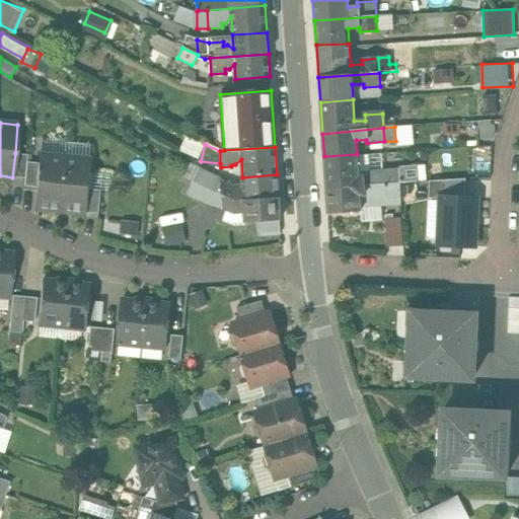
[(26,154),(15,153),(12,177),(24,178),(26,161),(26,154)]
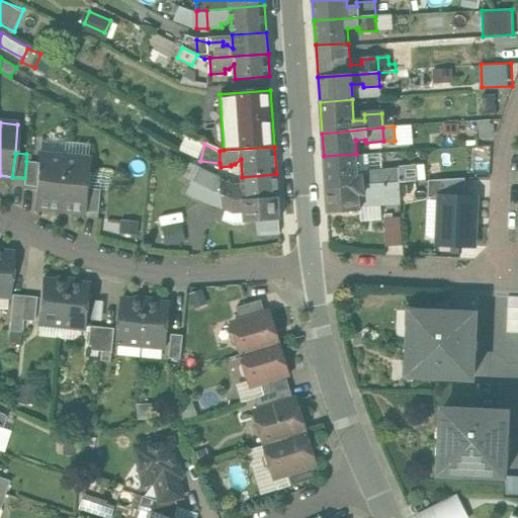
[(66,157),(38,155),(38,163),(35,186),(33,206),(61,209),(66,157)]
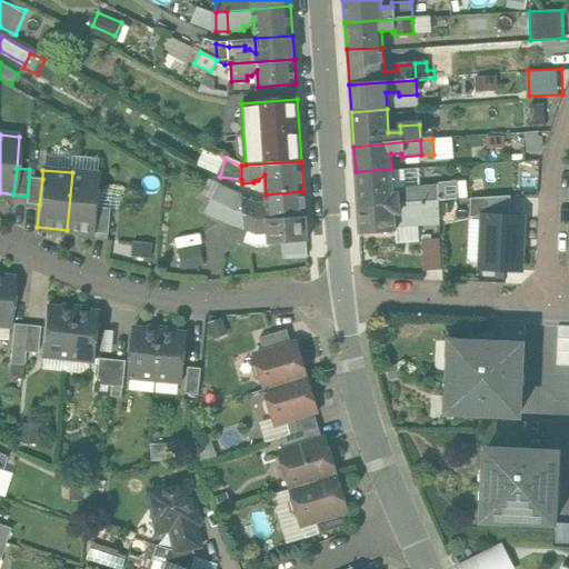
[(101,176),(72,172),(67,230),(96,232),(98,207),(101,176)]
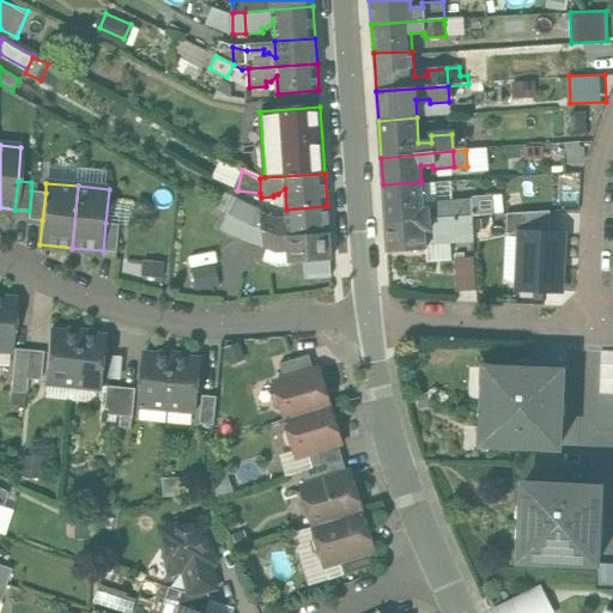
[(46,193),(31,190),(29,211),(28,219),(42,220),(46,193)]
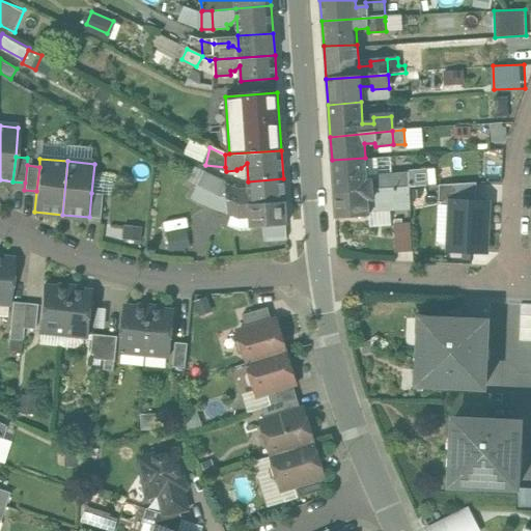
[(365,165),(332,167),(334,192),(396,188),(395,174),(378,176),(378,179),(367,180),(365,165)]
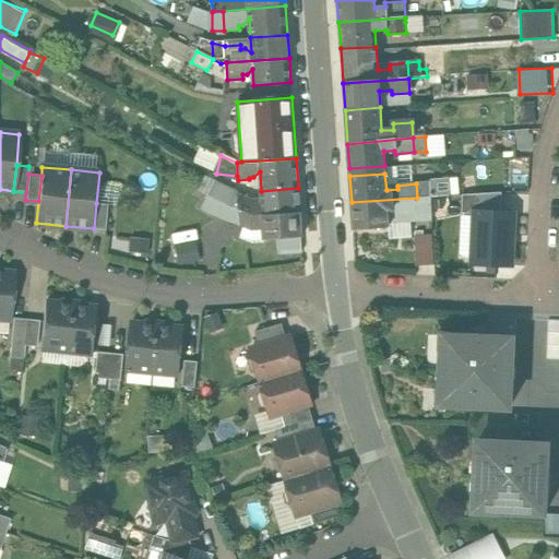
[(427,183),(416,183),(417,198),(427,197),(427,183)]
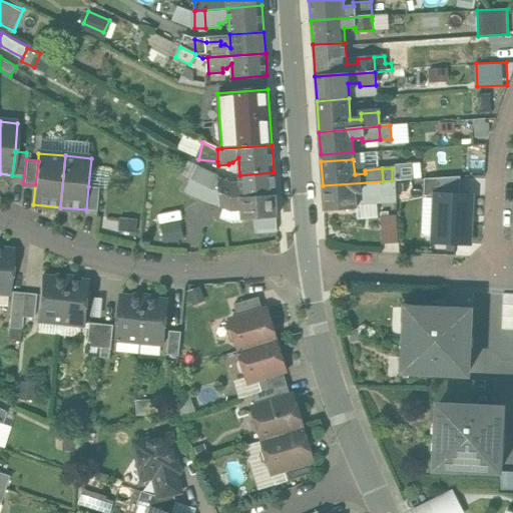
[(274,172),(239,175),(240,188),(235,184),(229,182),(217,177),(218,190),(230,197),(276,194),(274,172)]
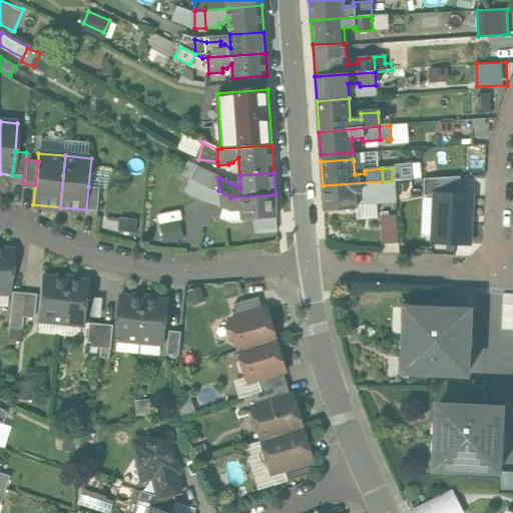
[(217,177),(205,173),(201,184),(201,185),(213,191),(218,190),(217,177)]
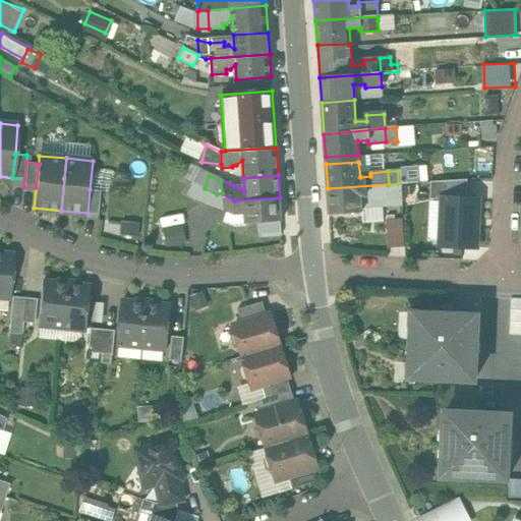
[(431,182),(430,198),(443,199),(443,197),(466,198),(468,179),(431,182)]
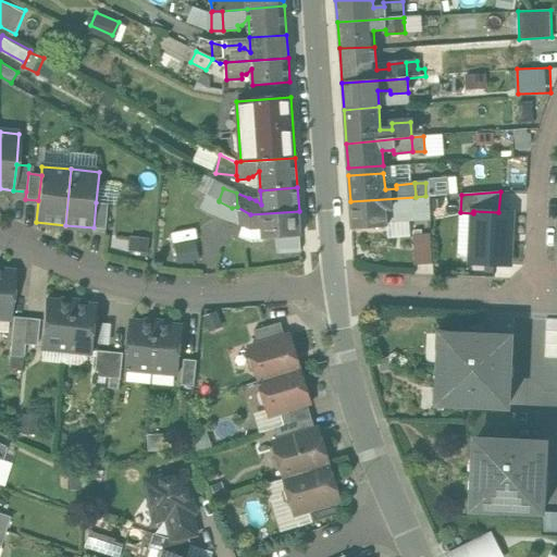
[(232,208),(219,201),(219,200),(208,195),(201,207),(213,213),(238,223),(239,223),(237,207),(232,208)]
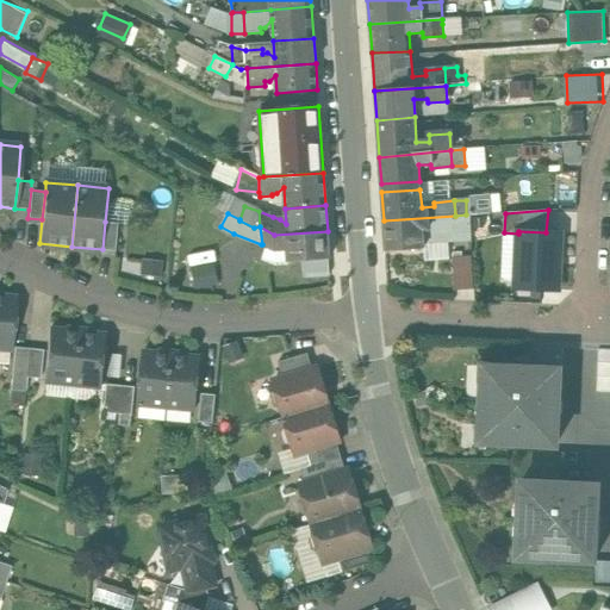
[(455,216),(384,221),(385,250),(424,249),(423,237),(447,236),(455,235),(456,240),(471,238),(470,215),(466,215),(455,216)]
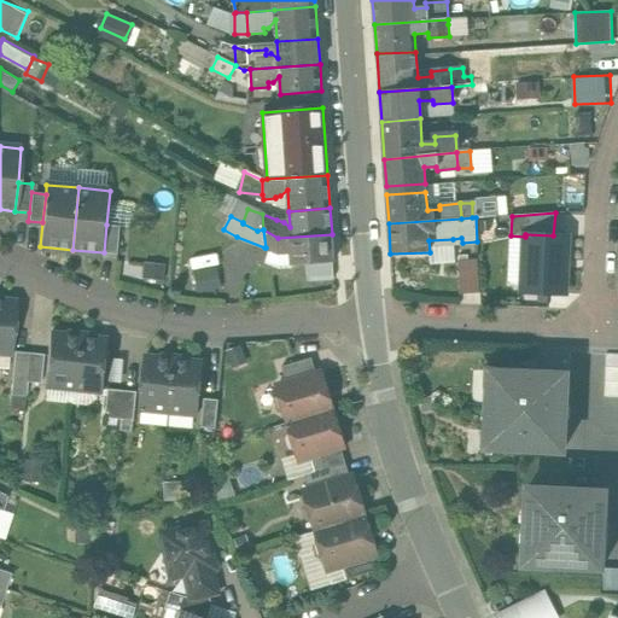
[(121,226),(106,225),(104,252),(118,255),(121,226)]
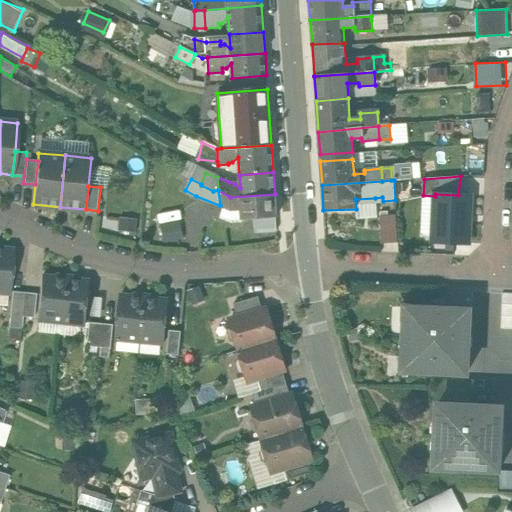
[(230,197),(218,190),(220,205),(231,209),(230,197)]
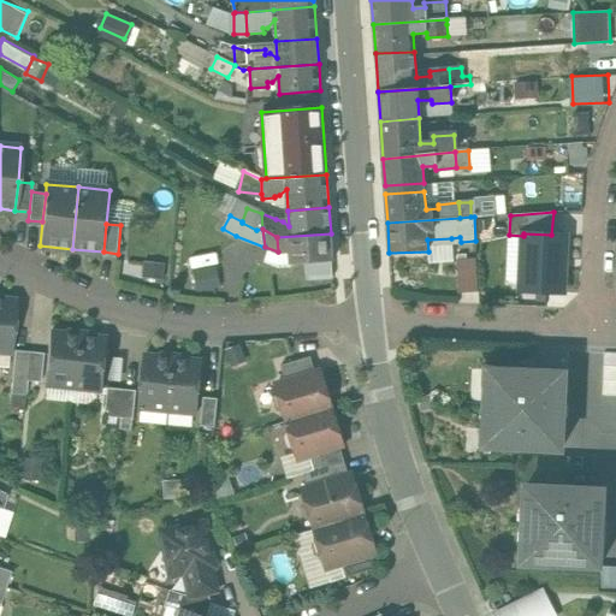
[(331,234),(277,237),(278,252),(285,250),(290,246),(291,264),(306,264),(332,261),(333,261),(331,234)]
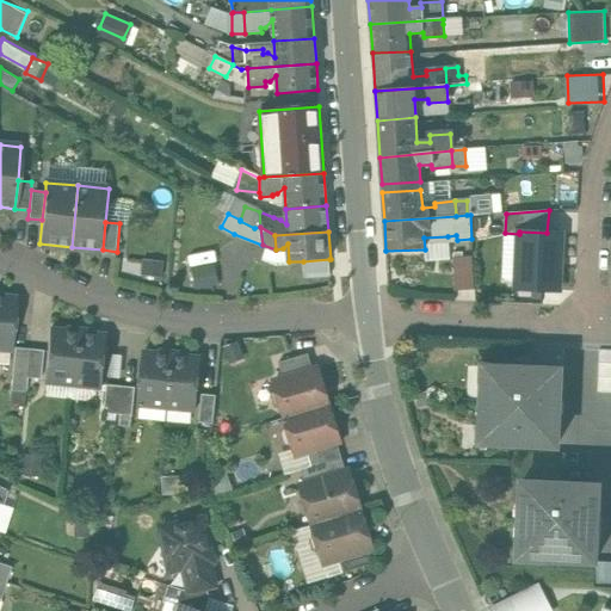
[(519,232),(519,234),(517,288),(560,290),(562,233),(547,233),(519,232)]
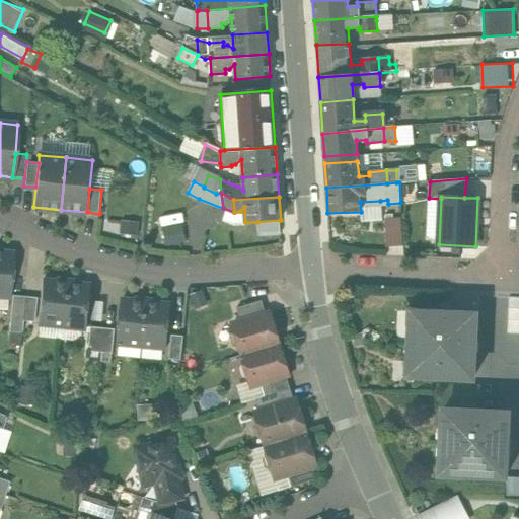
[(362,222),(382,221),(380,201),(360,202),(361,212),(362,222)]
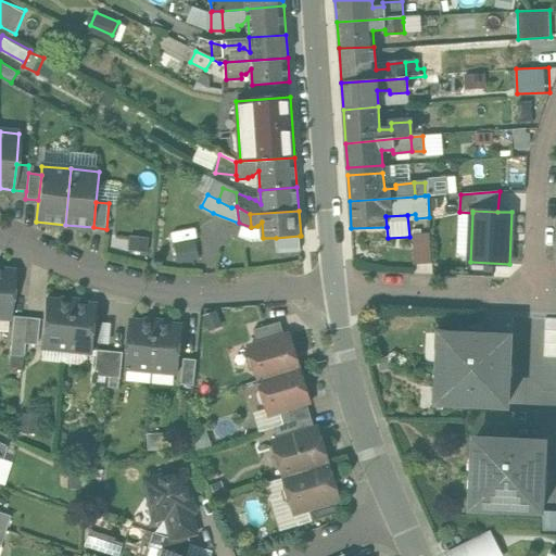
[(431,263),(431,232),(415,232),(415,263),(431,263)]
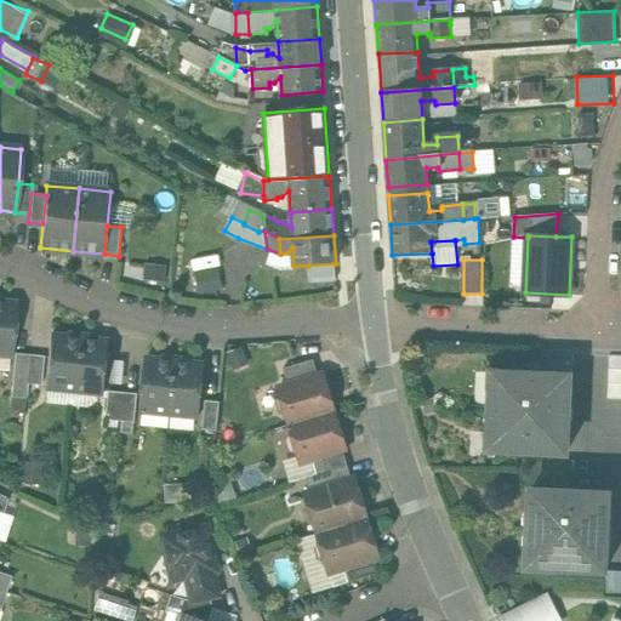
[(165,278),(166,265),(146,262),(144,275),(165,278)]
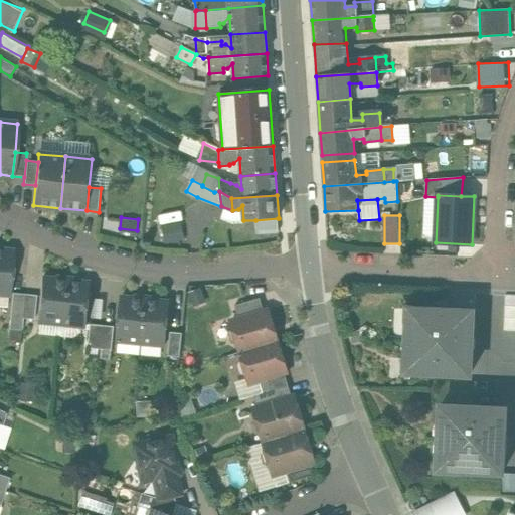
[(278,218),(255,220),(256,232),(258,233),(279,231),(278,218)]
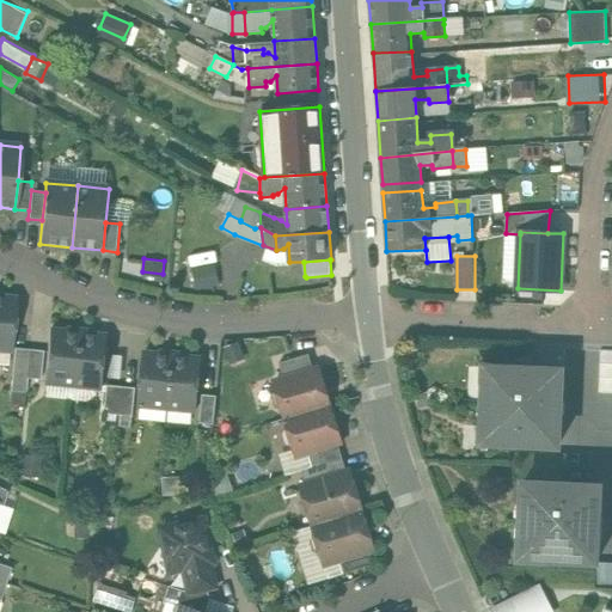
[(209,268),(194,270),(196,288),(213,286),(209,268)]
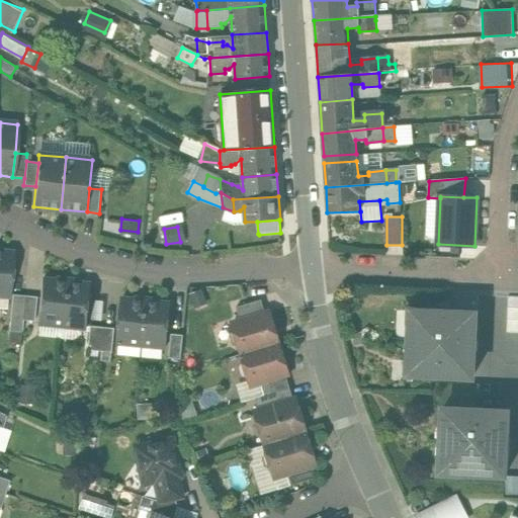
[(12,252),(0,251),(0,308),(6,309),(8,296),(12,252)]
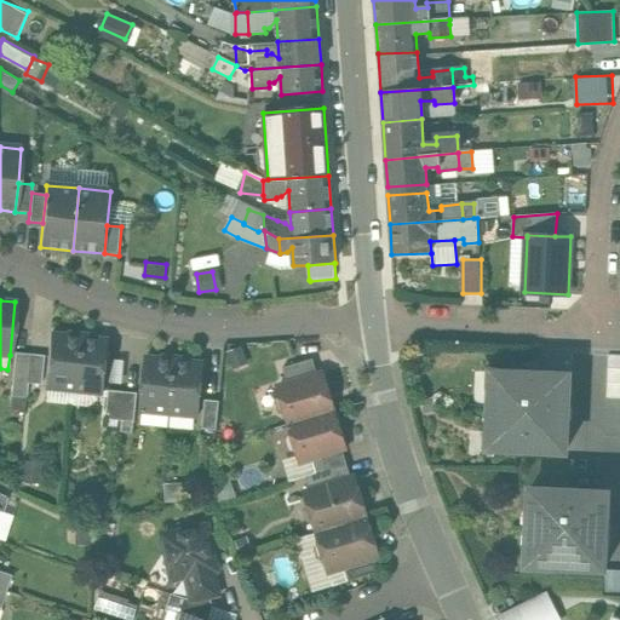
[(80,337),(51,334),(45,388),(74,390),(80,337)]
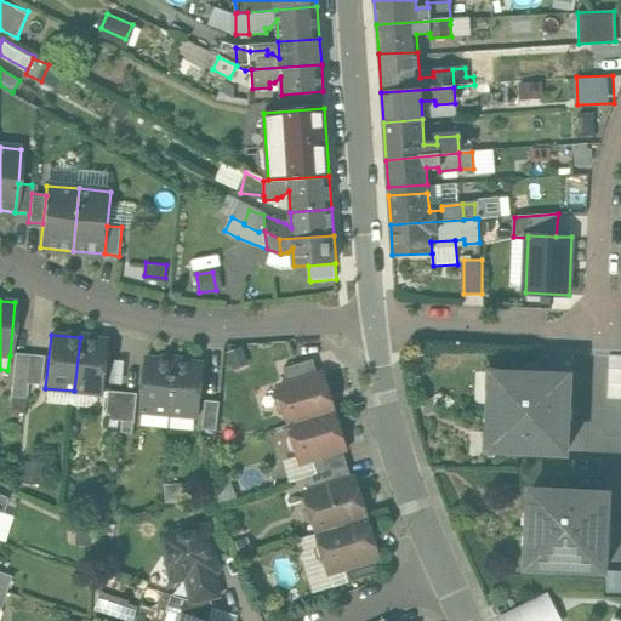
[(109,341),(80,337),(74,391),(103,393),(109,341)]
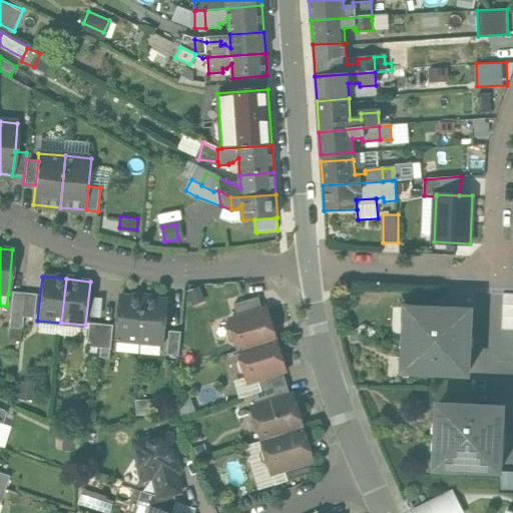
[(24,293),(12,292),(9,328),(21,329),(22,317),(24,293)]
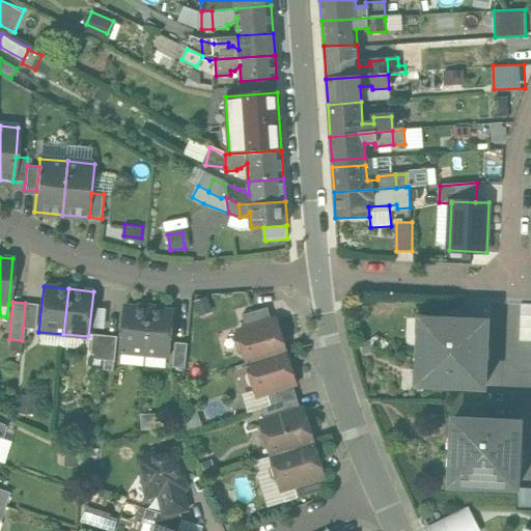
[(37,304),(25,303),(23,328),(35,329),(37,304)]
